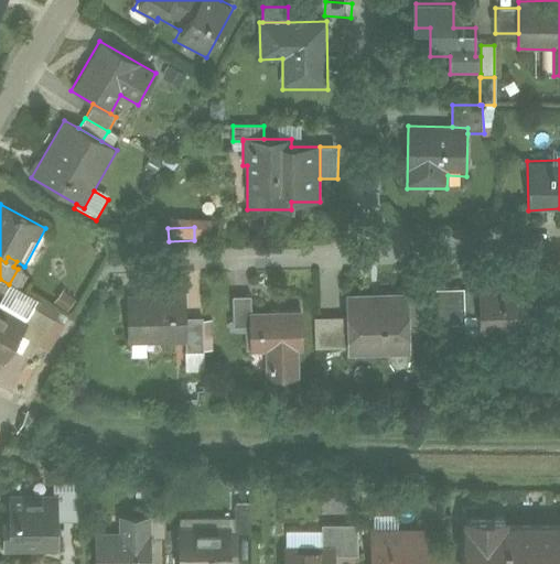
[(27,274),(18,269),(9,284),(19,290),(27,274)]
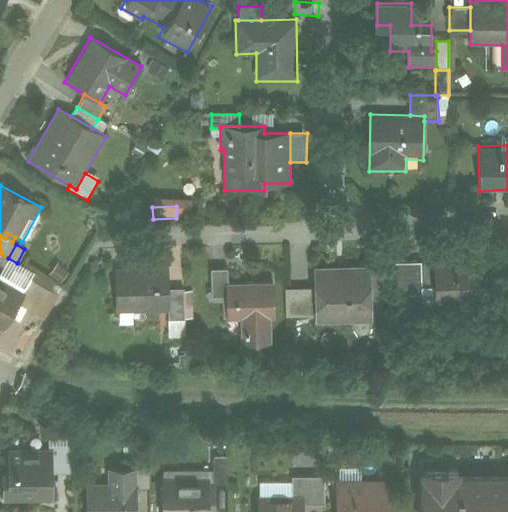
[(484,257),(434,258),(434,265),(435,287),(435,312),(435,318),(468,318),(468,304),(473,298),(484,298),(484,257)]
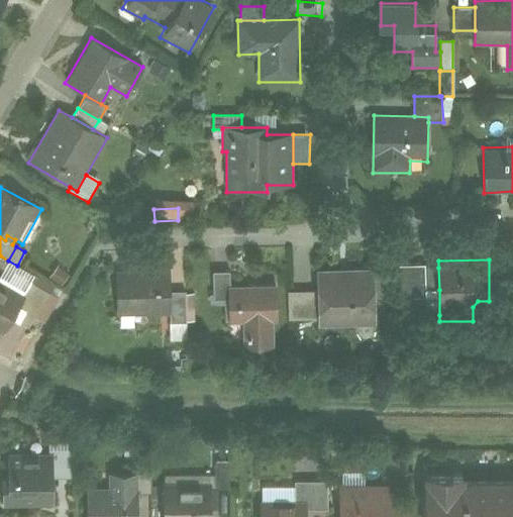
[(6,264),(0,274),(0,280),(25,295),(17,309),(43,324),(59,300),(32,284),(34,280),(6,264)]
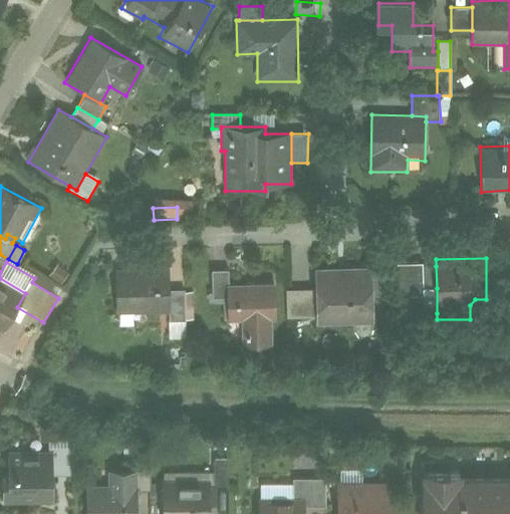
[(437,313),(437,288),(436,266),(422,266),(395,267),(396,292),(423,291),(423,313),(437,313)]
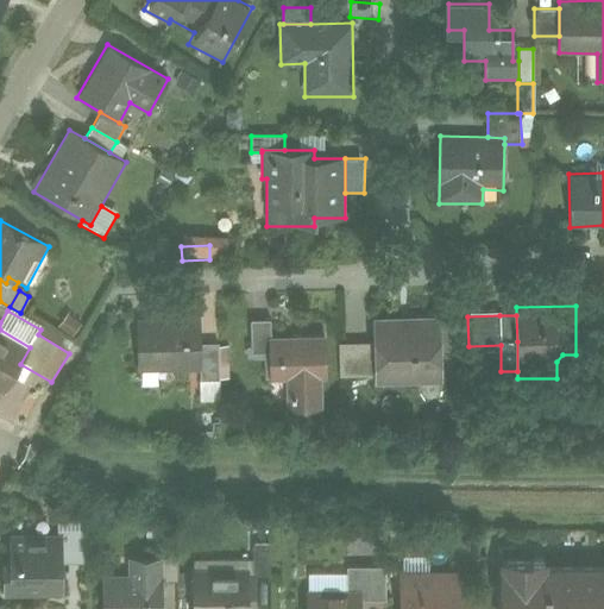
[(201,318),(139,318),(139,374),(201,374),(201,345),(201,318)]
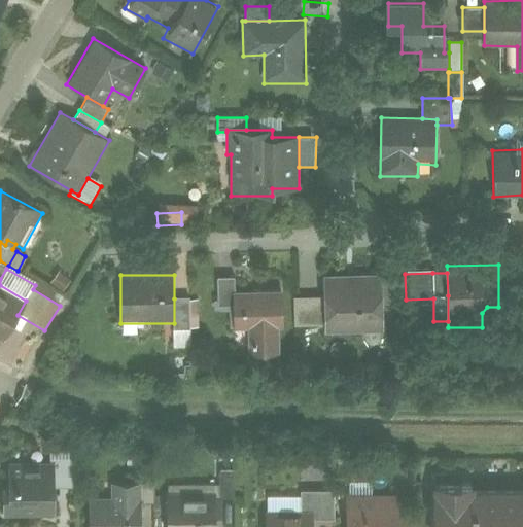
[(381,276),(324,278),(324,299),(325,326),(325,337),(383,335),(381,276)]
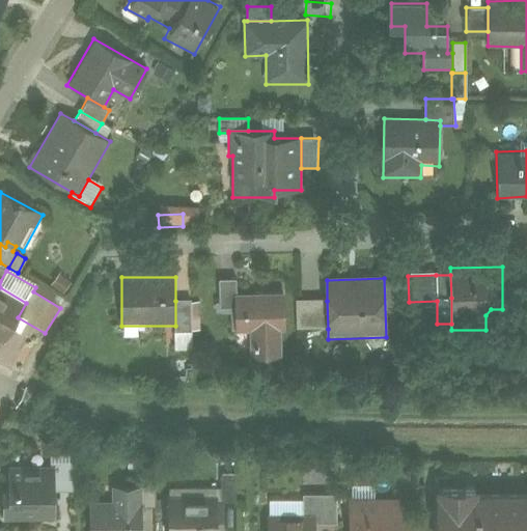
[(218,309),(233,309),(233,295),(237,295),(237,279),(218,279),(218,309)]
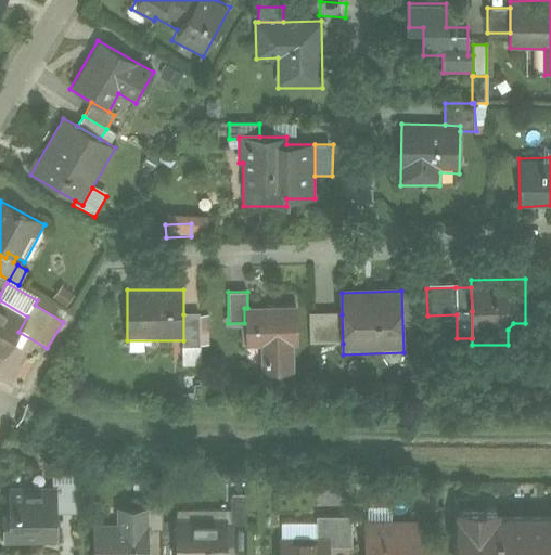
[(0,357),(2,359),(18,332),(27,317),(0,300),(0,357)]
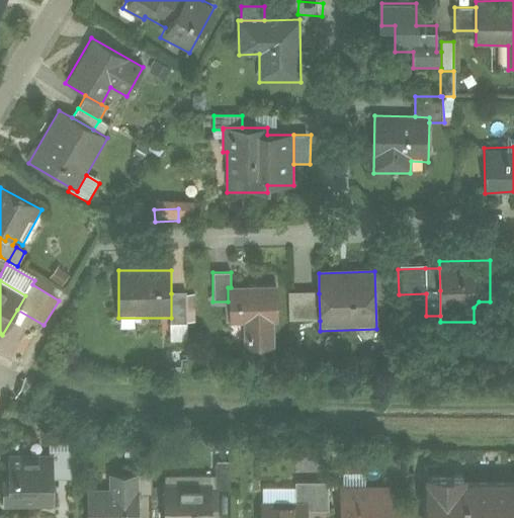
[(231,287),(228,287),(228,301),(229,324),(242,324),(243,350),(274,349),(274,323),(277,323),(277,286),(231,287)]
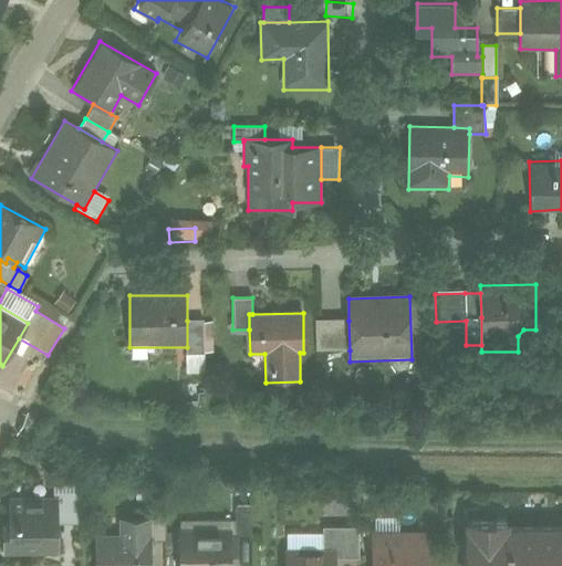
[(203,321),(187,321),(187,347),(187,354),(203,354),(203,350),(203,325),(203,321)]
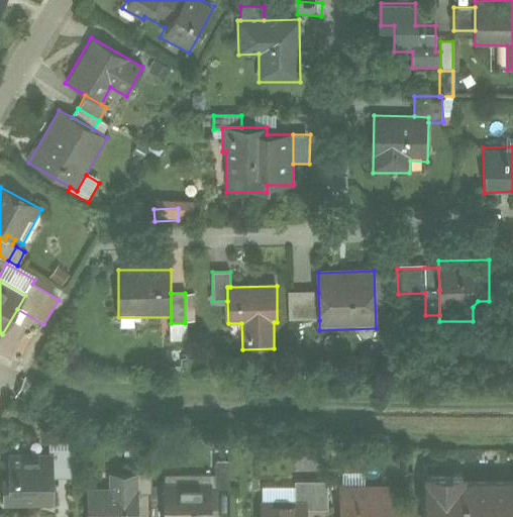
[(288,321),(319,320),(318,293),(287,294),(288,321)]
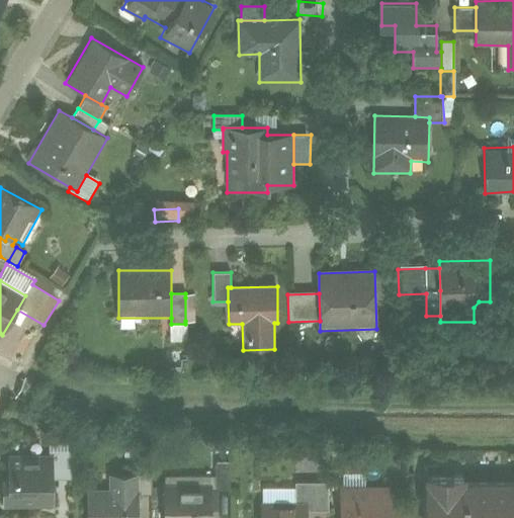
[(185,297),(185,321),(194,321),(194,297),(185,297)]
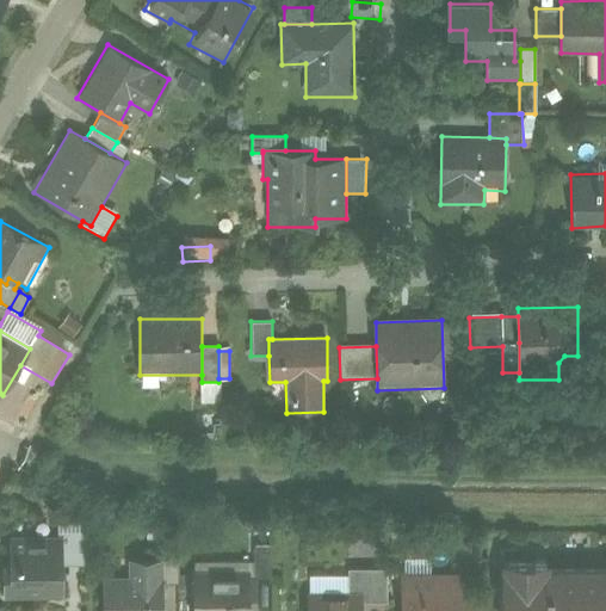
[(4,596),(60,598),(61,561),(61,535),(10,534),(8,565),(4,565),(4,596)]
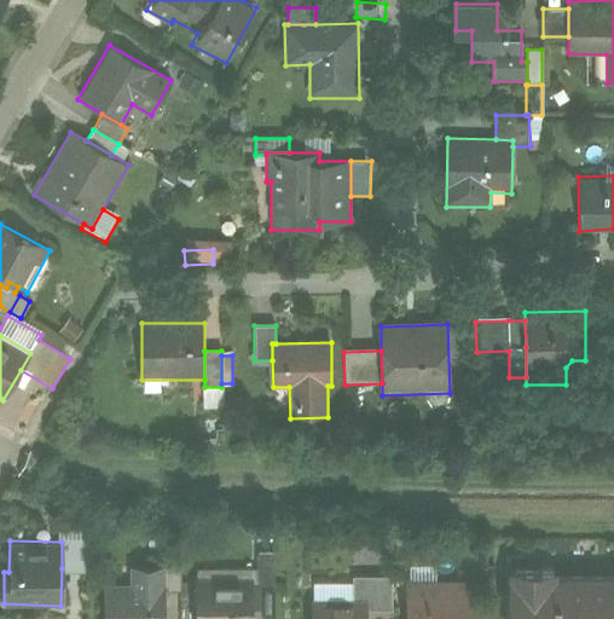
[(62,542),(62,568),(80,568),(81,543),(62,542)]
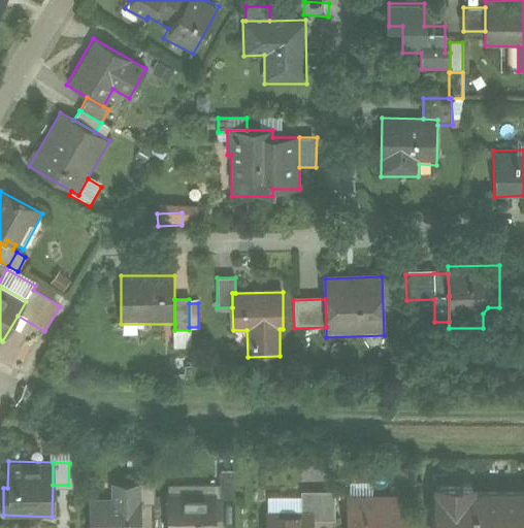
[(220,471),(220,497),(234,498),(234,471),(220,471)]
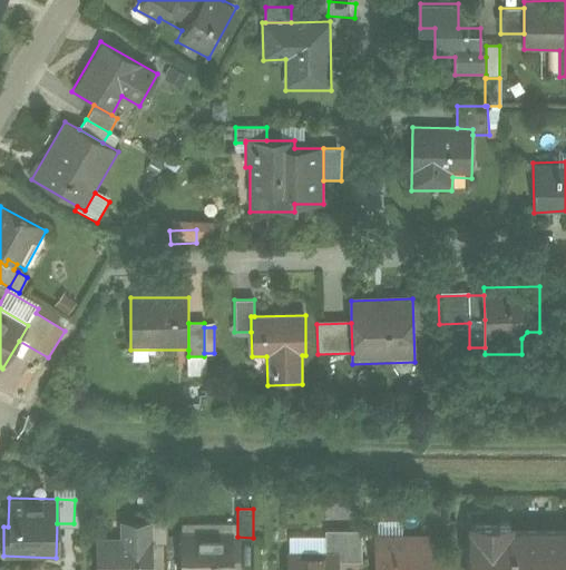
[(152,521),(152,544),(165,543),(165,519),(152,520),(152,521)]
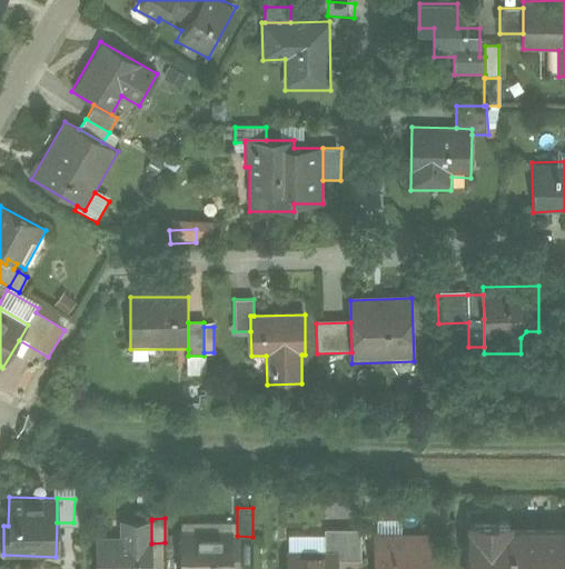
[(95,568),(151,568),(151,543),(151,520),(118,520),(118,537),(96,537),(95,568)]
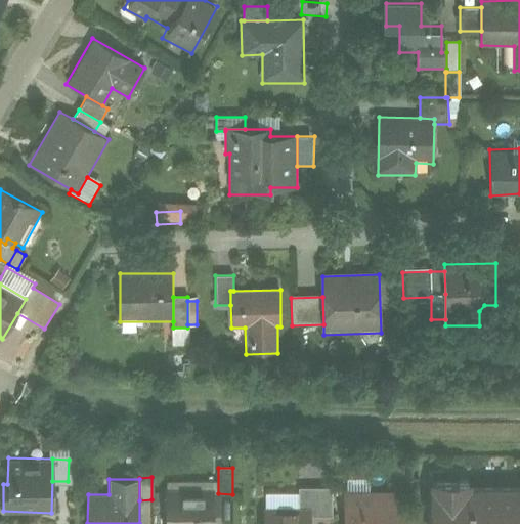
[(328,509),(328,490),(331,491),(331,479),(319,479),(319,488),(290,487),(290,508),(297,508),(311,509),(328,509)]
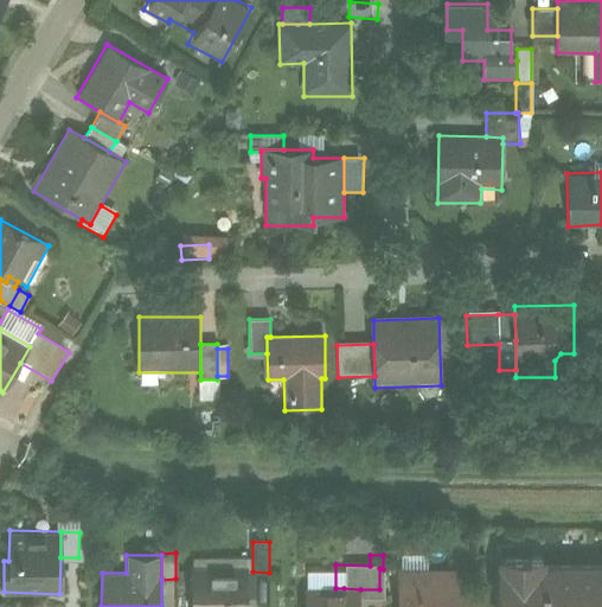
[(498,557),(497,606),(601,606),(601,564),(544,563),(544,557),(498,557)]
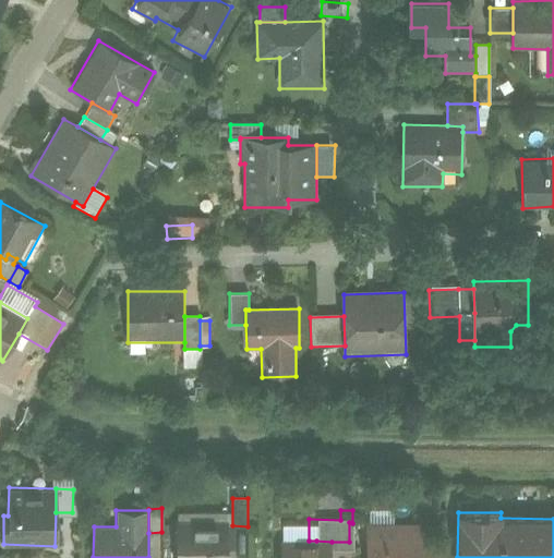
[(175,557),(227,557),(228,522),(176,521),(175,557)]
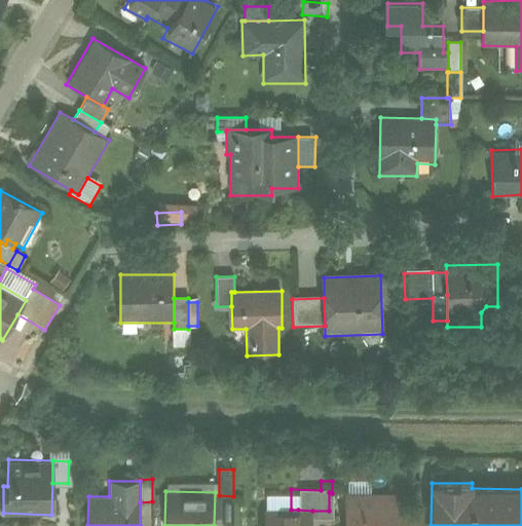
[(398,493),(344,494),(343,525),(394,525),(394,521),(398,521),(398,518),(398,493)]
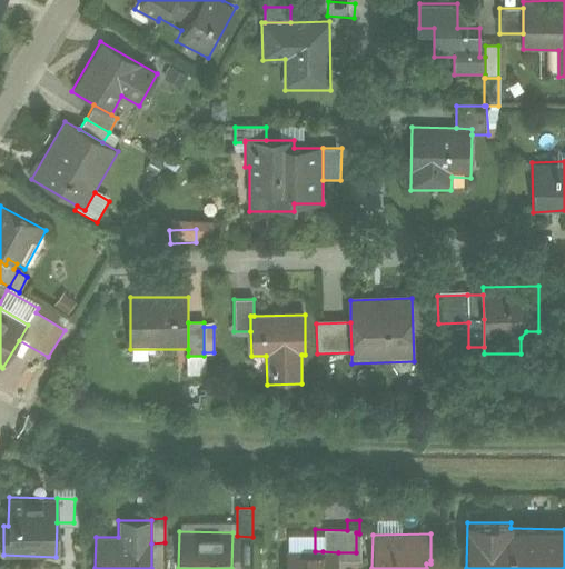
[(285,568),(338,568),(338,552),(323,551),(315,551),(286,551),(285,568)]
